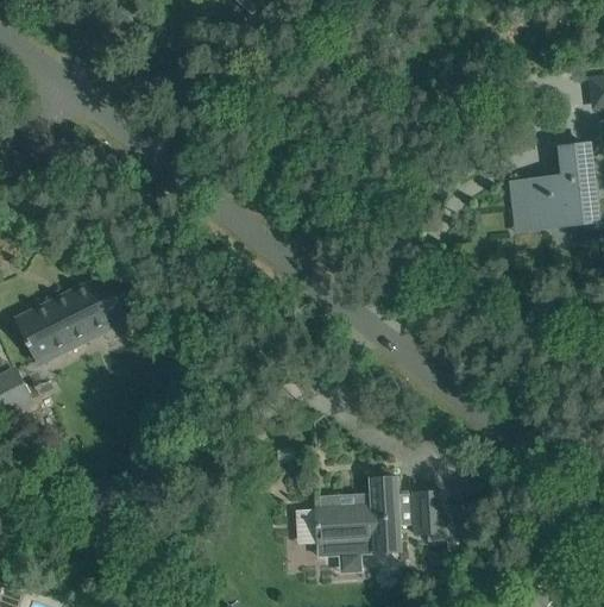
[(232,0),(247,13),(259,0),(232,0)]
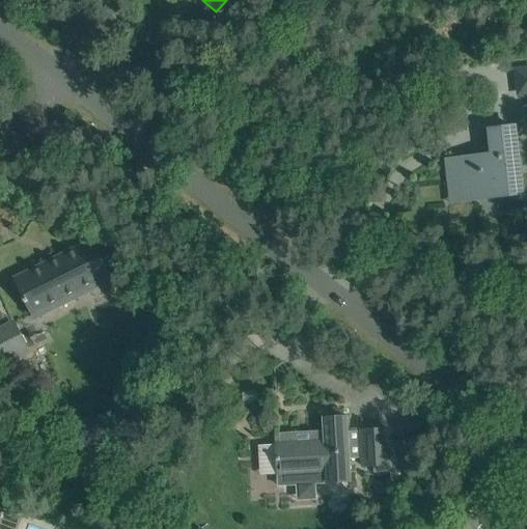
[(489,155),(444,160),(448,193),(494,189),(494,195),(518,192),(510,127),(487,129),(489,155)]
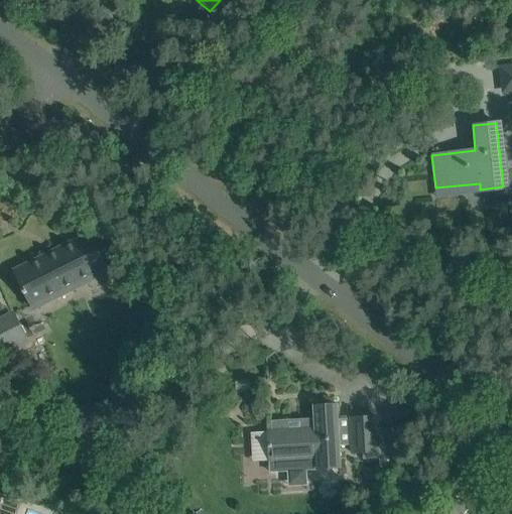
[(50,291),(85,275),(103,266),(86,231),(70,239),(73,245),(49,256),(50,258),(40,263),(36,255),(10,268),(28,304),(50,292),(50,291)]
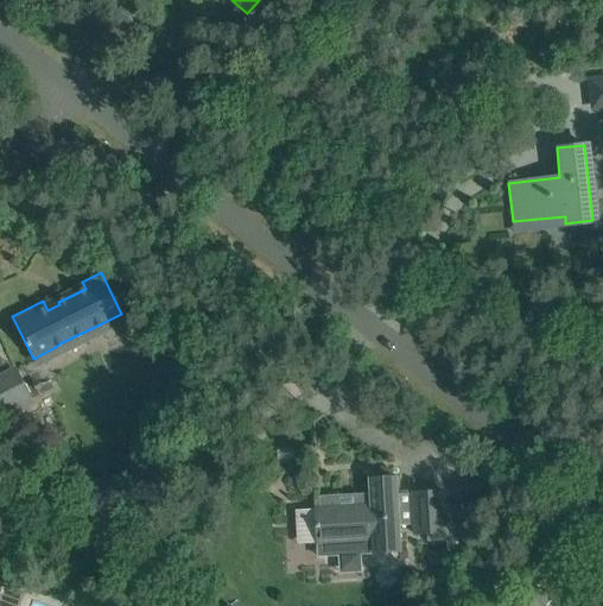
[(29,397),(11,364),(0,368),(0,417),(16,409),(13,404),(29,397)]
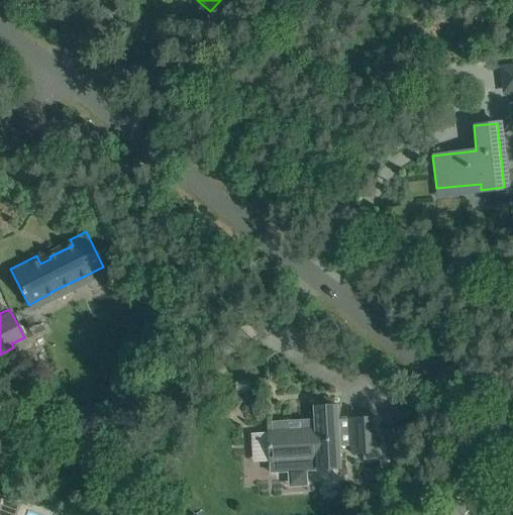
[(95,401),(84,405),(91,419),(101,415),(95,401)]
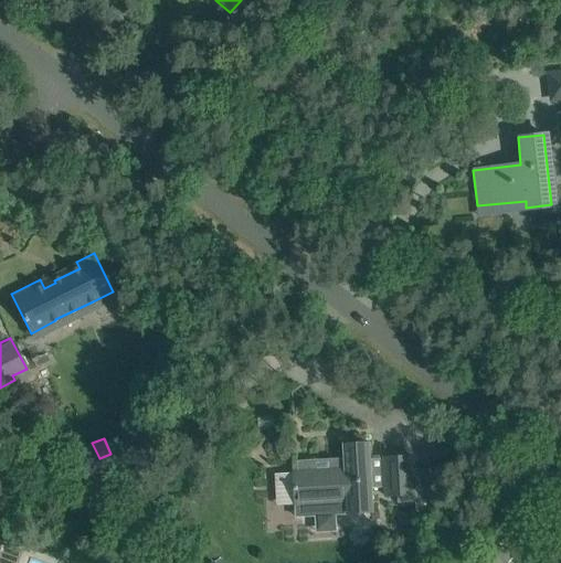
[(294,469),(289,469),(289,471),(289,475),(290,491),(292,503),(292,514),(310,513),(315,513),(319,513),(324,513),(328,512),(332,512),(346,512),(368,510),(367,487),(380,486),(381,496),(394,496),(414,495),(412,468),(411,453),(378,455),(378,457),(366,458),(364,442),(341,443),(342,457),(342,467),(294,469)]
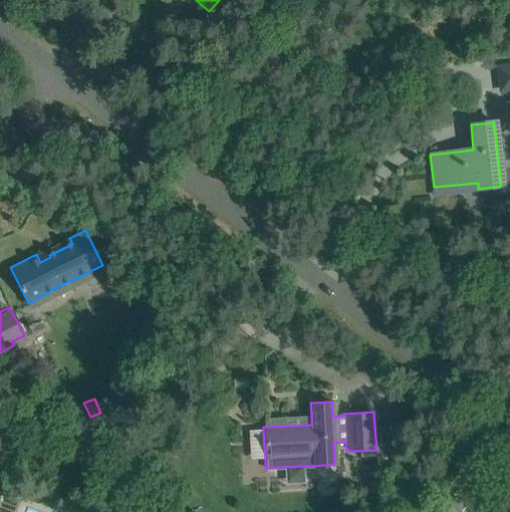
[(447,500),(434,511),(457,511),(459,511),(458,511),(465,504),(454,494),(448,500),(447,500)]
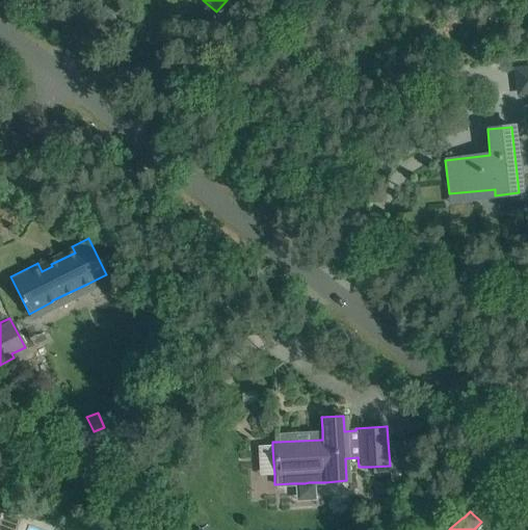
[(0,529),(12,529),(17,519),(0,512),(0,529)]
